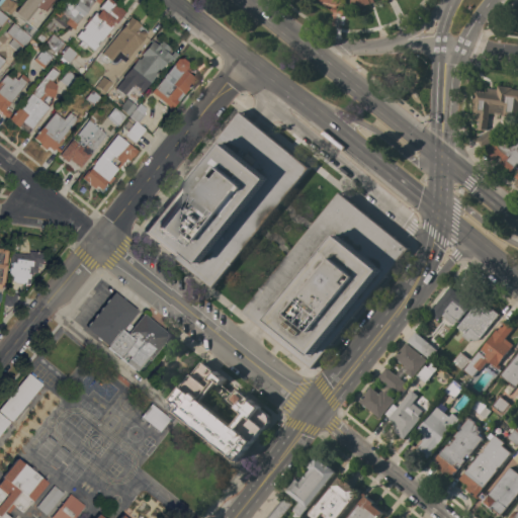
[(10,14),(0,6),(0,0),(9,0),(11,1),(12,0),(18,5),(10,14)]
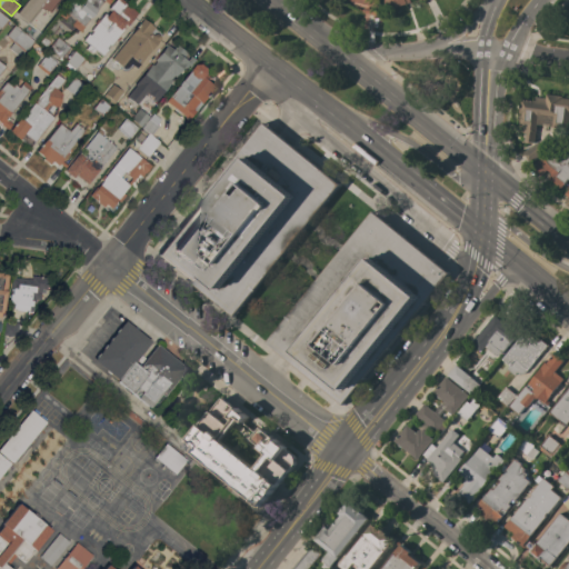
[(17,13),(27,0),(60,0),(51,12),(50,11),(50,12),(48,10),(47,11),(45,9),(45,10),(41,8),(27,23),(17,13)]
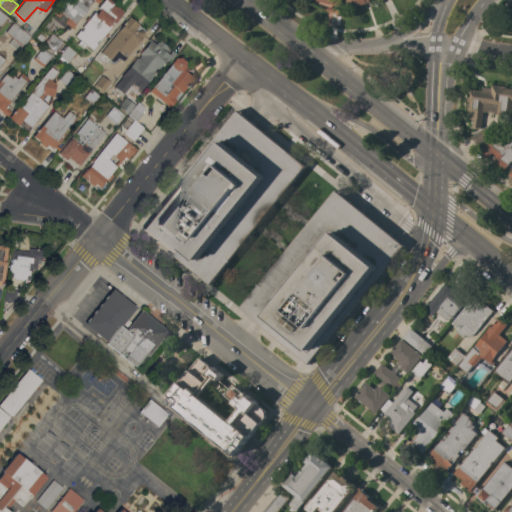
[(100,0),(98,3),(94,0),(88,8),(82,16),(81,15),(75,23),(68,17),(66,17),(64,15),(64,14),(57,8),(63,0),(100,0)]
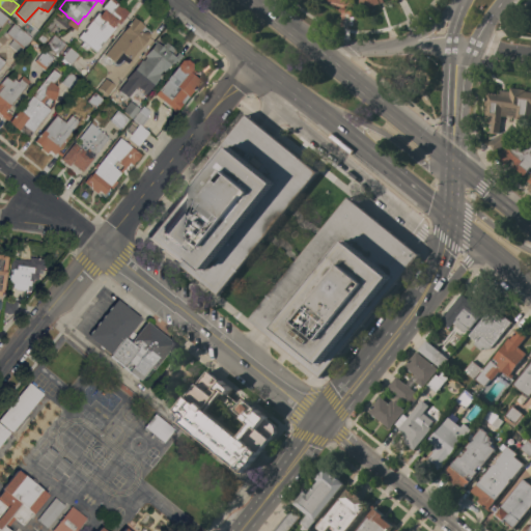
[(119,24),(117,22),(115,25),(116,27),(111,33),(113,34),(110,38),(108,36),(104,43),(102,42),(100,45),(101,46),(96,52),(89,46),(86,50),(80,45),(83,40),(78,36),(83,31),(85,32),(87,29),(85,28),(90,22),(89,21),(92,18),(93,19),(99,11),(101,14),(104,9),(102,8),(107,0),(115,0),(117,1),(116,2),(118,4),(118,3),(129,11),(119,24)]
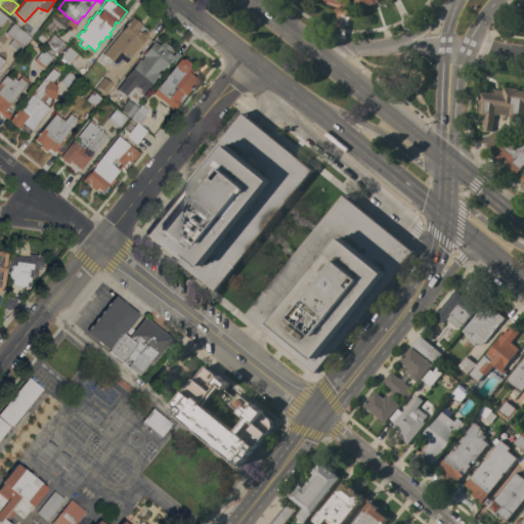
[(378,0),(379,2),(357,9),(354,0),(378,0)]
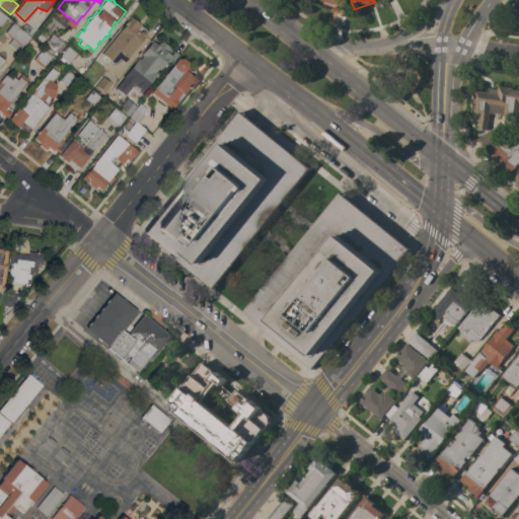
[(125,62),(120,58),(117,62),(116,62),(115,63),(113,62),(102,54),(132,17),(142,25),(137,30),(140,32),(142,30),(144,30),(147,32),(147,34),(125,62)]
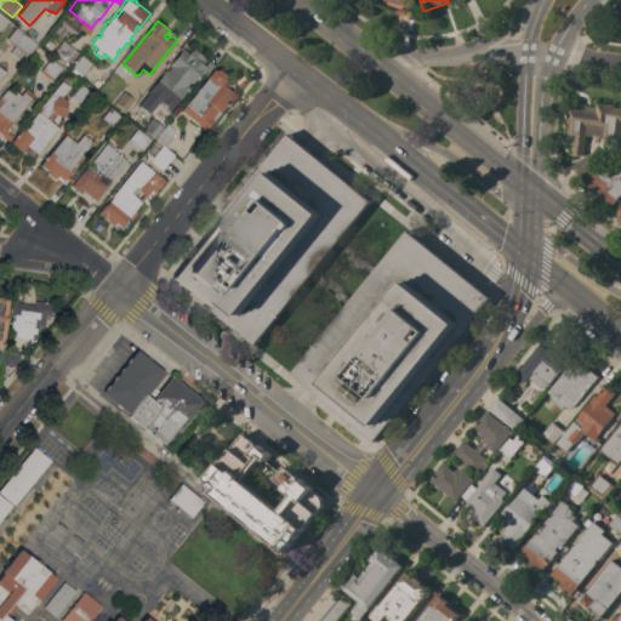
[(28,56),(13,44),(13,45),(11,43),(11,41),(7,38),(17,27),(38,45),(28,56)]
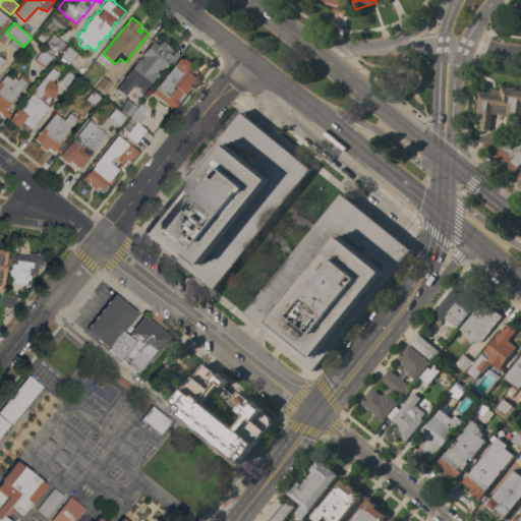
[(57,53),(45,44),(53,34),(65,43),(57,53)]
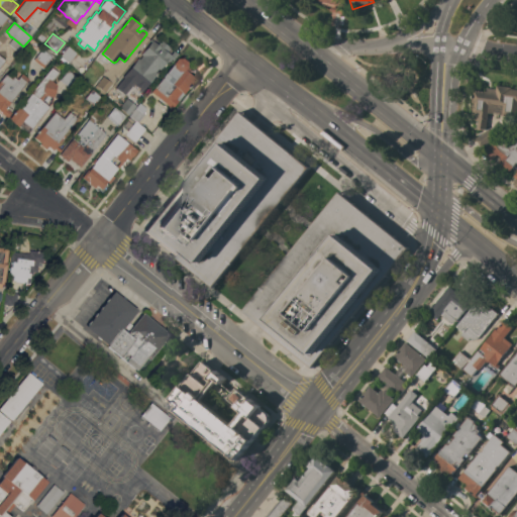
[(18,52),(8,43),(12,38),(22,46),(18,52)]
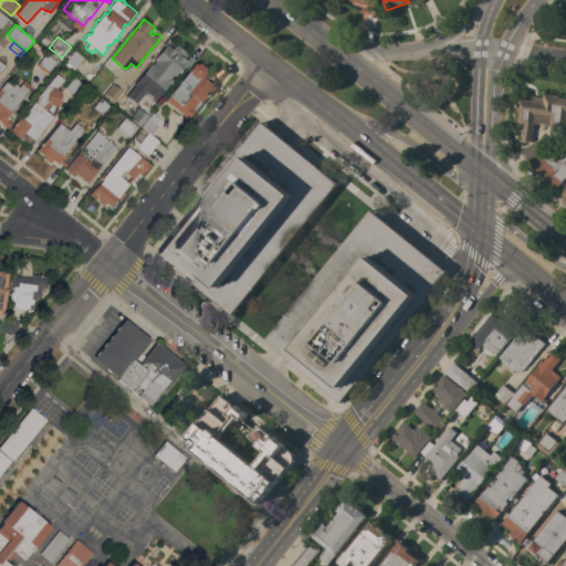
[(187,69),(184,65),(175,76),(174,74),(170,79),(171,80),(155,101),(135,84),(147,69),(146,67),(149,63),(150,64),(150,63),(153,65),(156,61),(154,60),(155,59),(154,58),(159,52),(165,45),(165,44),(166,43),(173,50),(177,44),(186,52),(182,56),(186,60),(190,55),(195,60),(187,69)]
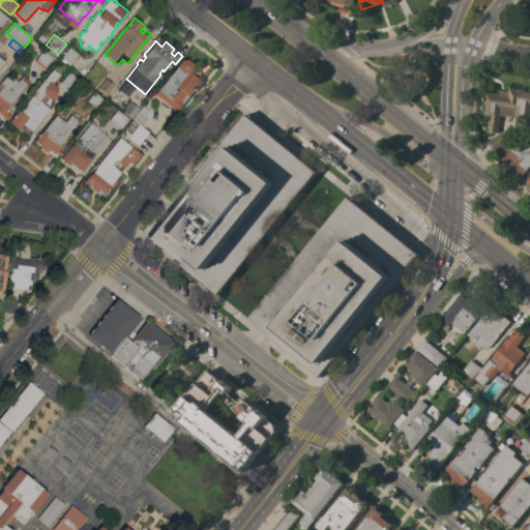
[(75,60),(76,61),(72,64),(71,63),(70,64),(62,57),(69,47),(79,54),(75,60)]
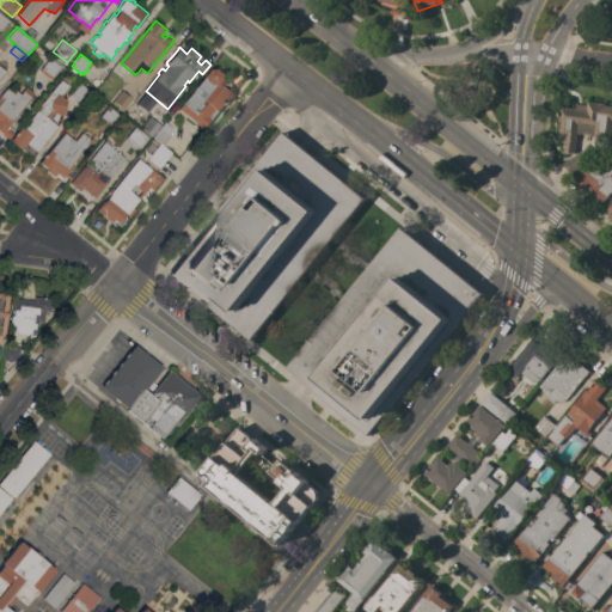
[(51,80),(40,69),(50,57),(62,67),(51,80)]
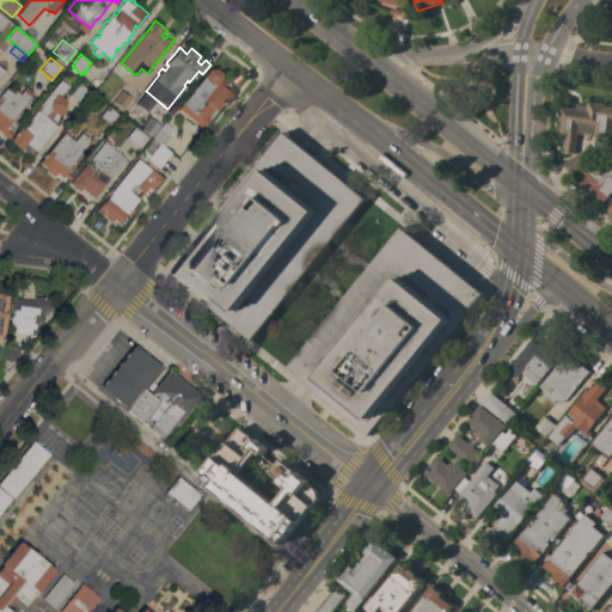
[(232,93),(203,128),(202,128),(200,127),(200,126),(197,123),(196,124),(194,122),(195,121),(188,115),(187,117),(177,110),(209,69),(215,68),(221,73),(221,79),(219,83),(232,93)]
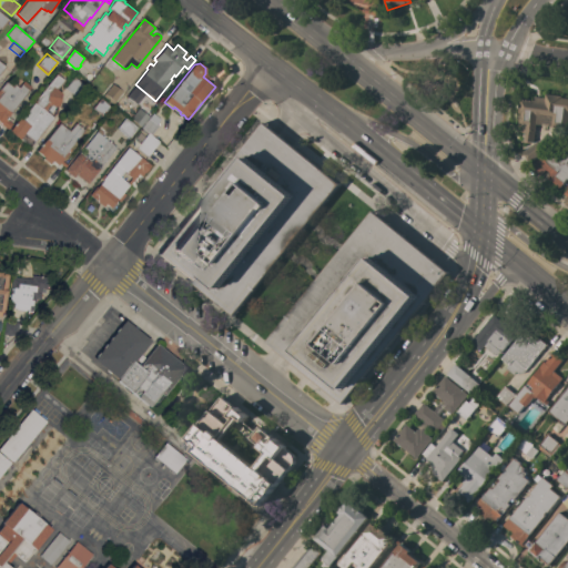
[(54,118),(31,146),(21,138),(20,139),(10,130),(20,118),(21,118),(57,73),(64,80),(58,89),(62,92),(59,107),(50,104),(46,110),(54,118)]
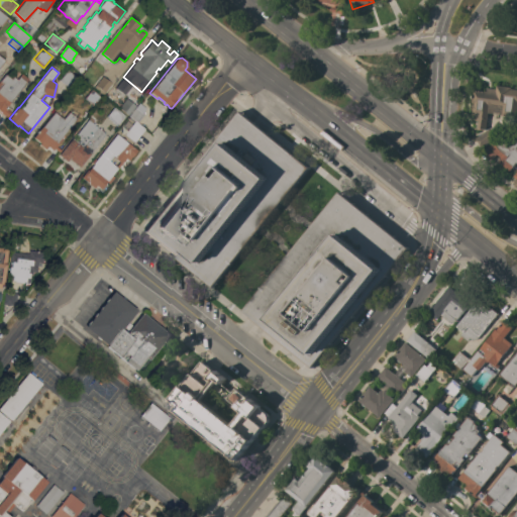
[(69,87),(60,80),(68,70),(77,77),(69,87)]
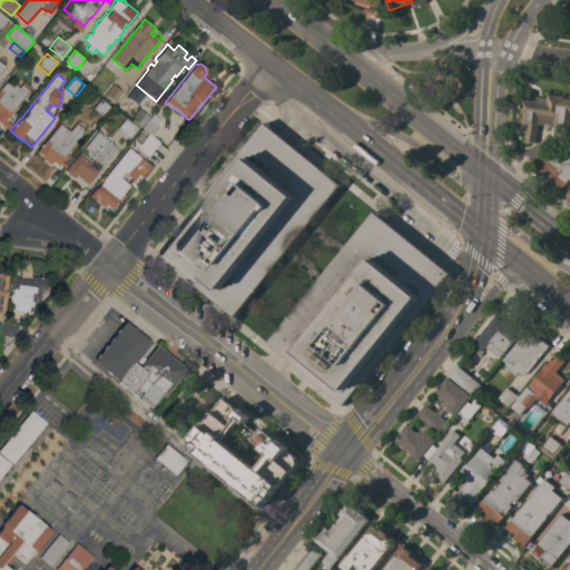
[(7,119),(13,124),(9,129),(2,125),(2,124),(0,121),(0,89),(7,81),(12,87),(15,84),(19,87),(25,81),(32,87),(7,119)]
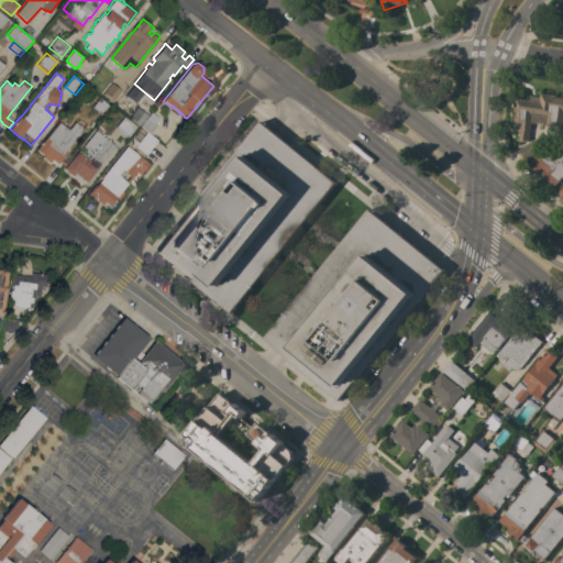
[(113,101),(105,94),(112,83),(122,90),(113,101)]
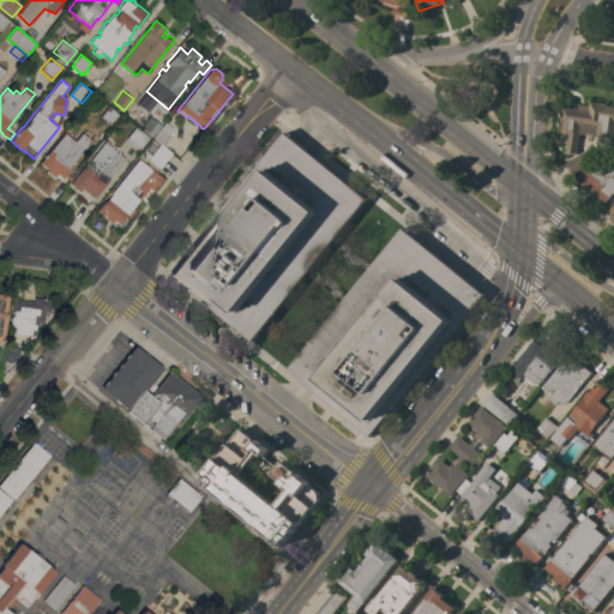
[(597,126),(583,124),(581,125),(577,154),(567,152),(567,144),(564,144),(565,134),(563,134),(563,136),(561,134),(561,132),(560,130),(561,126),(563,125),(563,122),(560,122),(561,107),(577,109),(578,104),(589,106),(590,102),(613,104),(613,127),(612,143),(600,142),(600,138),(596,137),(597,126)]
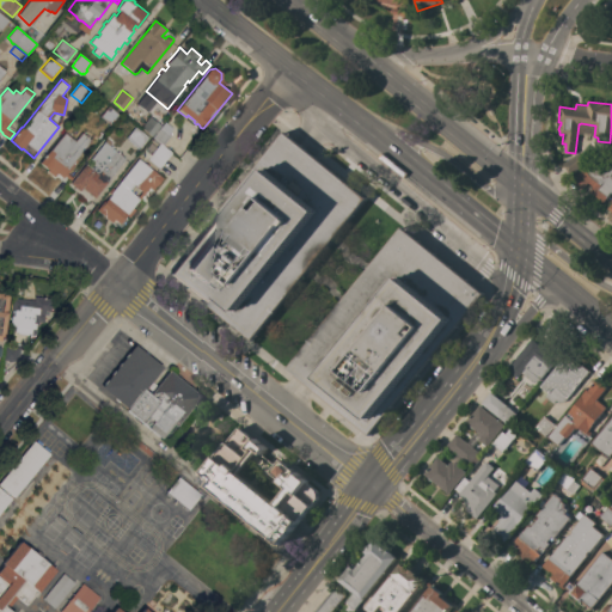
[(110,124),(101,116),(110,105),(120,112),(110,124)]
